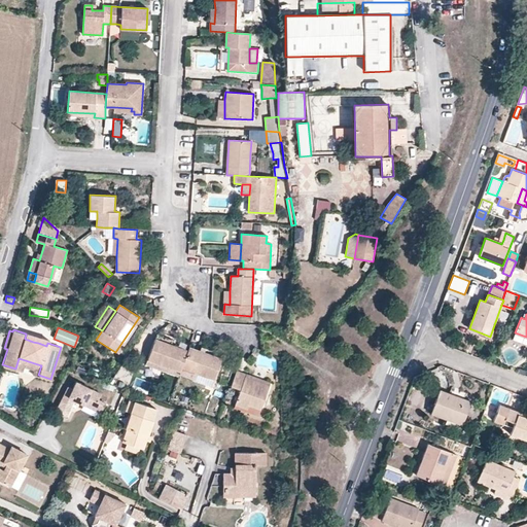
[(186,346),(187,345),(155,332),(153,338),(185,349),(186,346)]
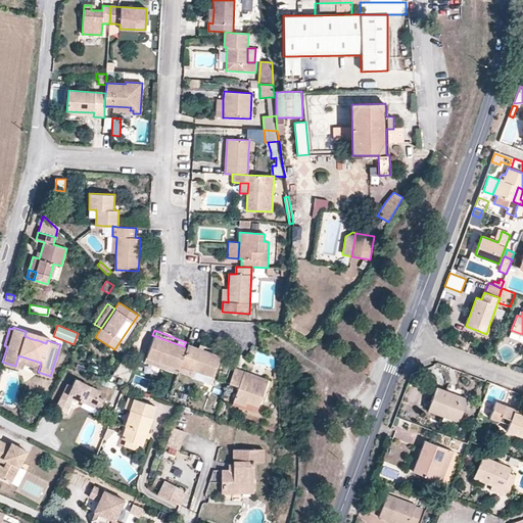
[(522,334),(511,330),(509,336),(522,340),(522,334)]
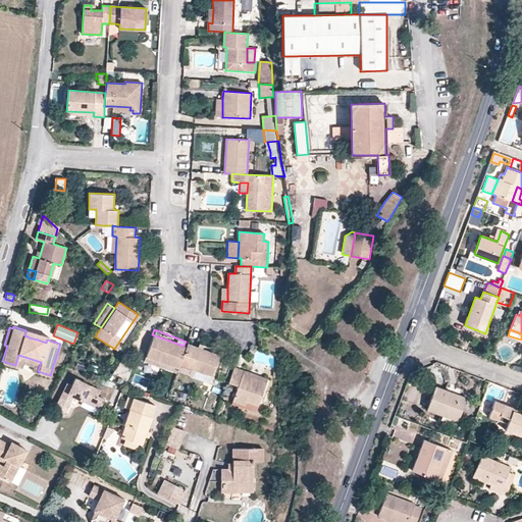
[(177,363),(184,346),(152,334),(143,361),(174,372),(175,370),(177,363)]
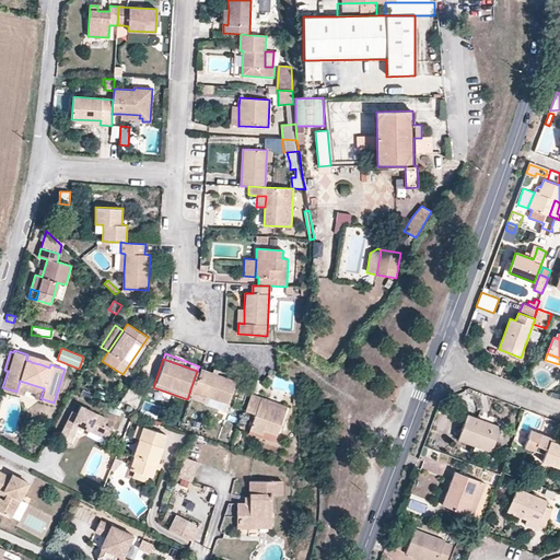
[(225,403),(234,381),(214,373),(210,372),(198,368),(197,371),(190,389),(207,395),(225,403)]
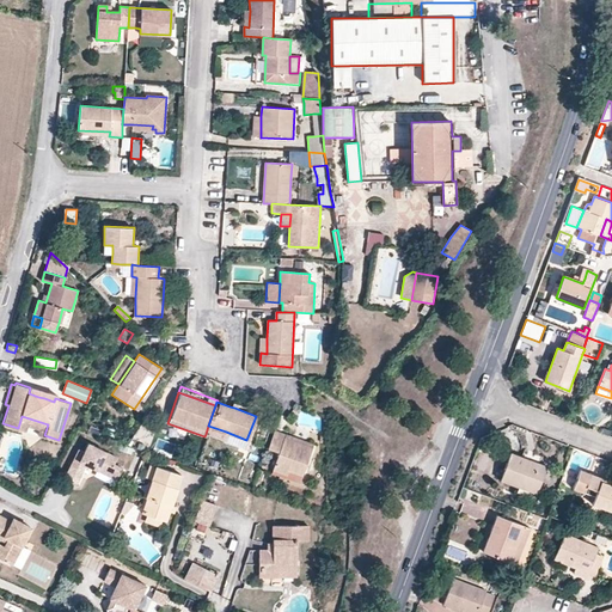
[(48,424),(22,416),(18,428),(25,430),(26,426),(38,428),(37,434),(44,435),(48,424)]
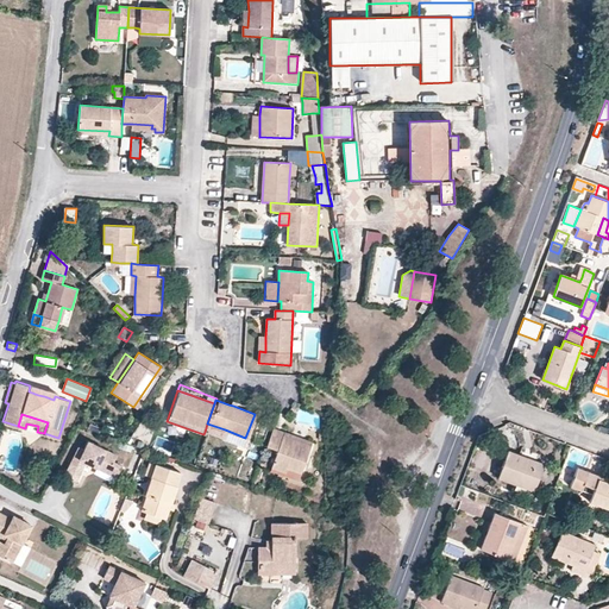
[(221,438),(225,429),(207,424),(205,432),(221,438)]
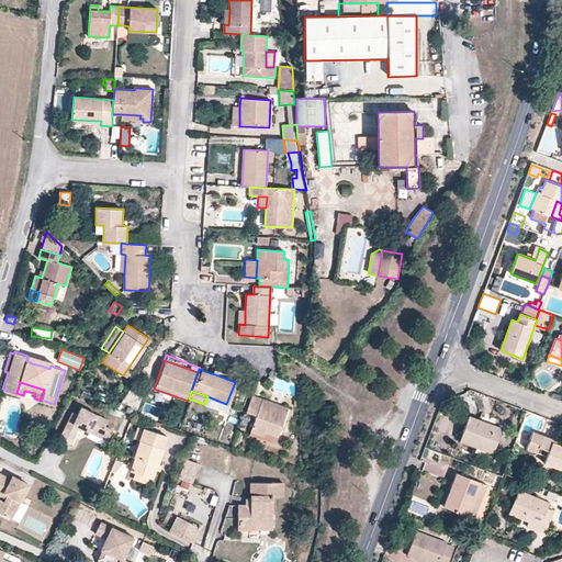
[(277,436),(285,411),(259,401),(260,398),(249,394),(244,411),(255,415),(248,430),(261,436),(262,431),(277,436)]
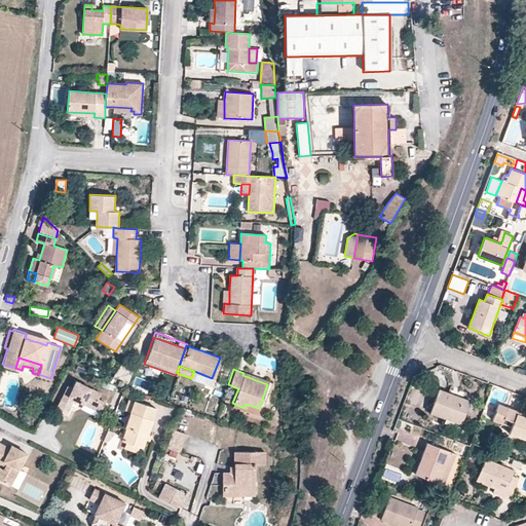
[(268,381),(243,373),(242,375),(267,384),(268,381)]
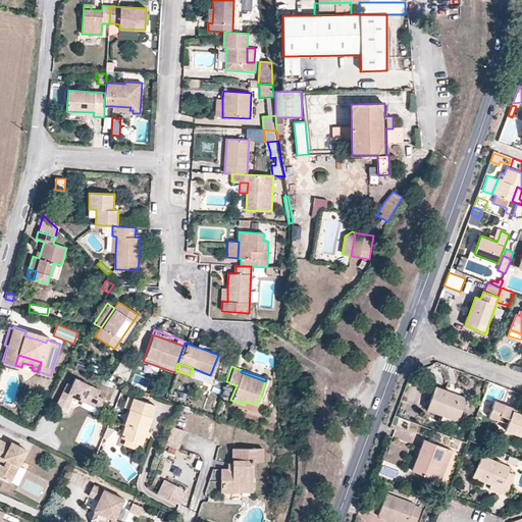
[(112,387),(114,382),(103,378),(101,383),(112,387)]
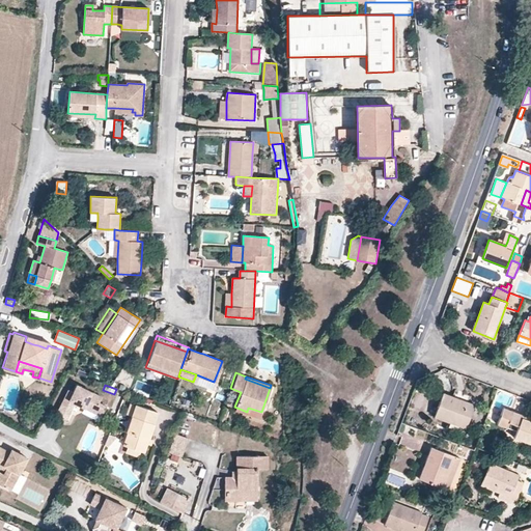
[(73,403),(101,418),(107,407),(100,403),(102,399),(77,386),(73,394),(67,391),(55,414),(65,419),(73,403)]
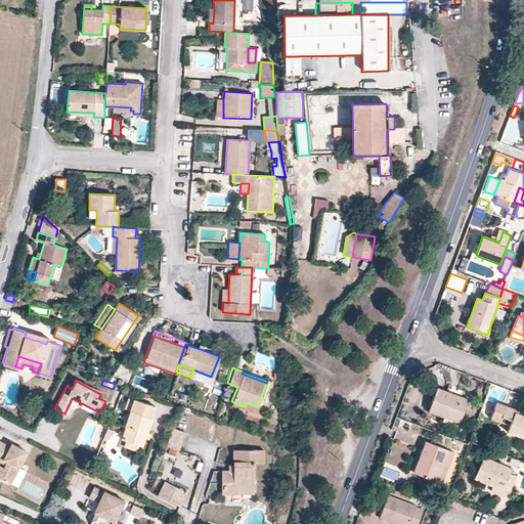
[(459,421),(467,399),(459,396),(457,398),(448,394),(449,392),(435,387),(427,409),(459,421)]
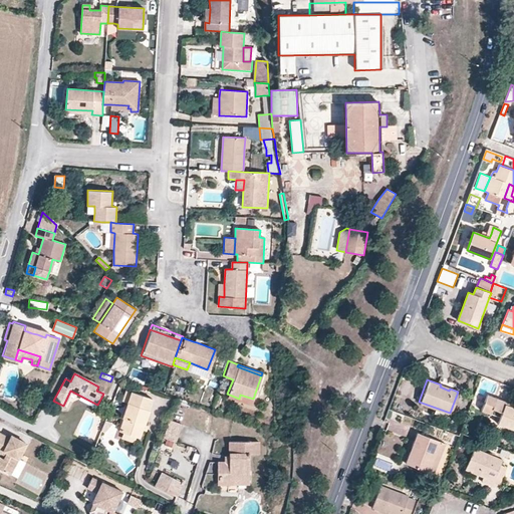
[(126,403),(131,392),(125,390),(121,401),(126,403)]
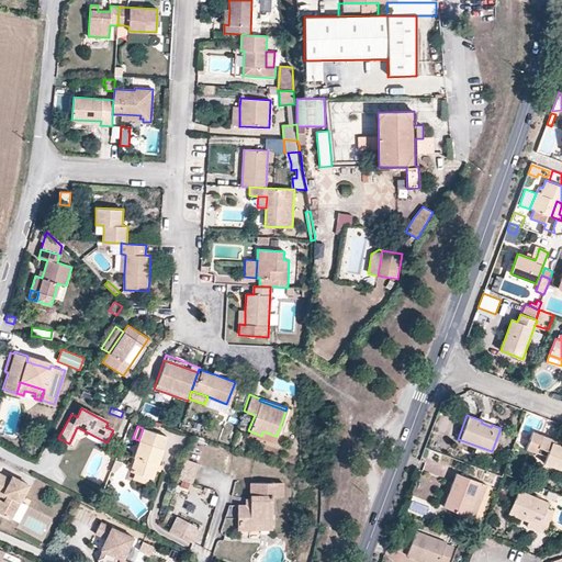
[(157,463),(163,448),(161,448),(166,436),(143,428),(138,440),(133,457),(134,457),(130,471),(134,473),(148,478),(152,479),(155,470),(157,463)]
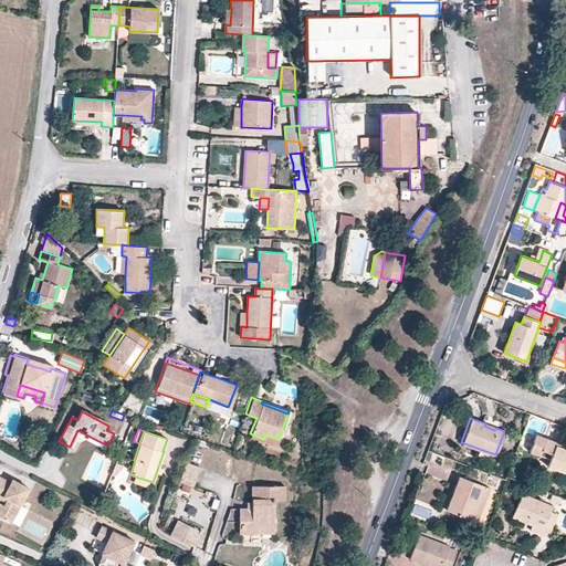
[(565,441),(565,442),(564,447),(561,446),(562,443),(561,442),(535,432),(528,450),(548,458),(546,465),(565,472),(565,473),(565,441)]
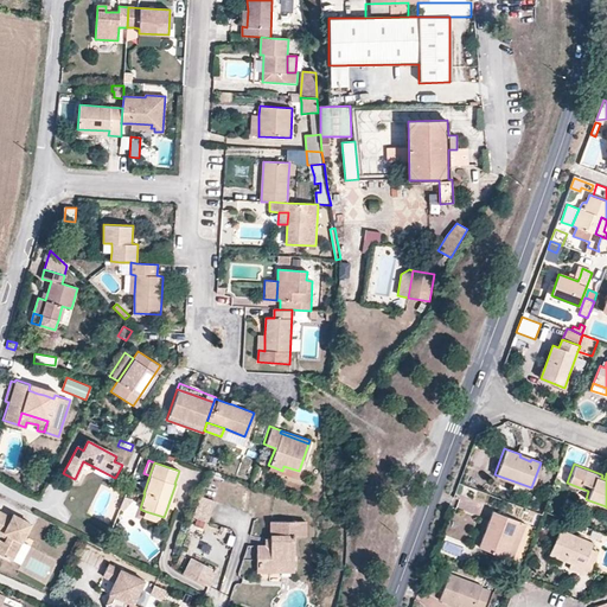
[(295,479),(299,471),(283,466),(282,471),(268,465),(267,468),(295,479)]
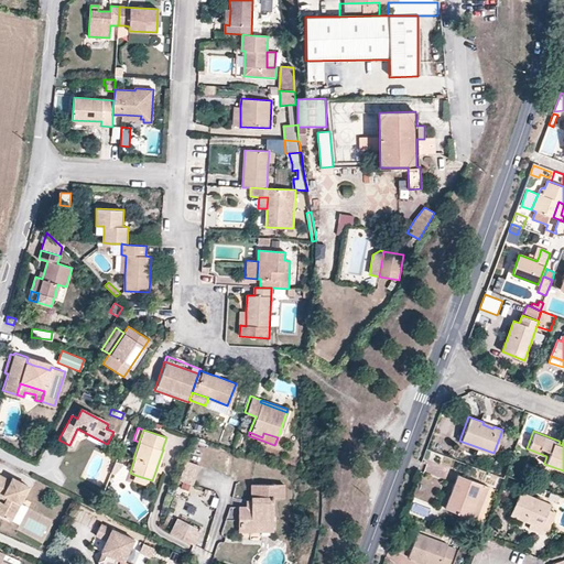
[(436,437),(434,445),(442,448),(445,440),(436,437)]
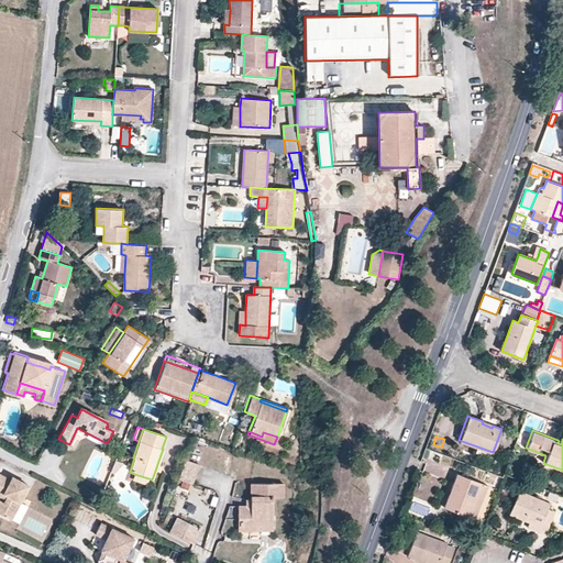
[(191,484),(198,464),(184,459),(177,479),(181,481),(190,483),(191,484)]
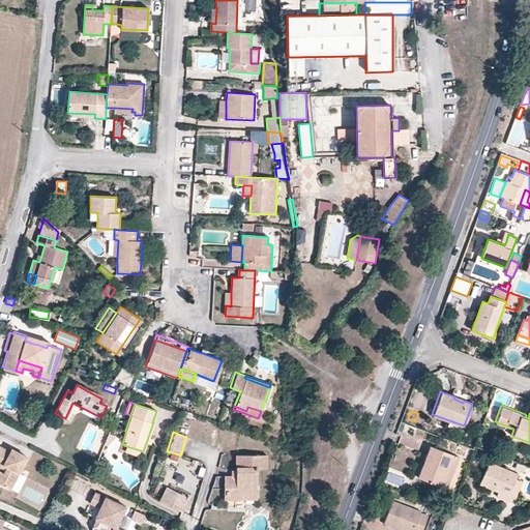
[(107,446),(115,436),(108,433),(104,443),(107,446)]
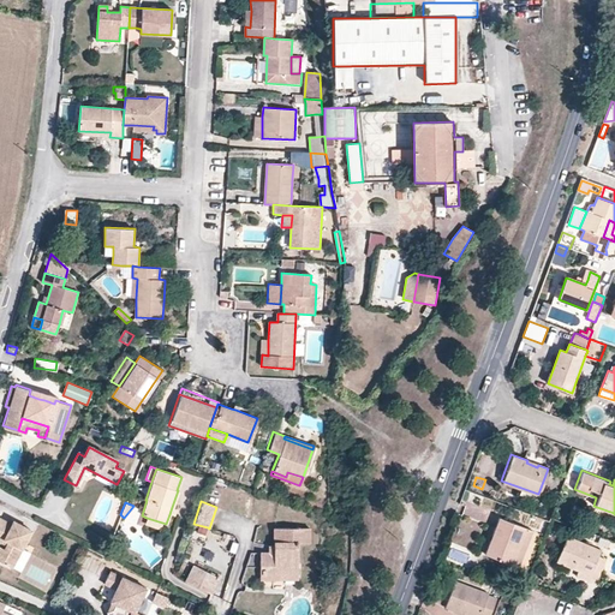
[(511,563),(525,527),(497,515),(483,553),(511,563)]
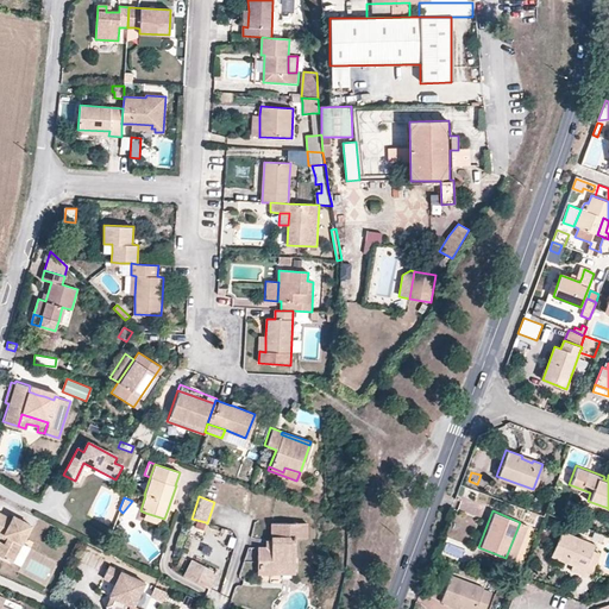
[(30,523),(12,514),(11,518),(0,512),(0,534),(6,538),(4,542),(0,548),(0,554),(11,560),(30,523)]
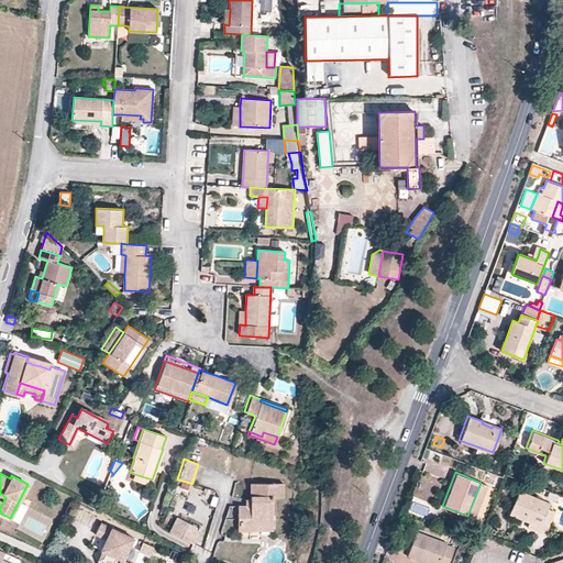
[(146,485),(148,478),(134,474),(132,479),(146,485)]
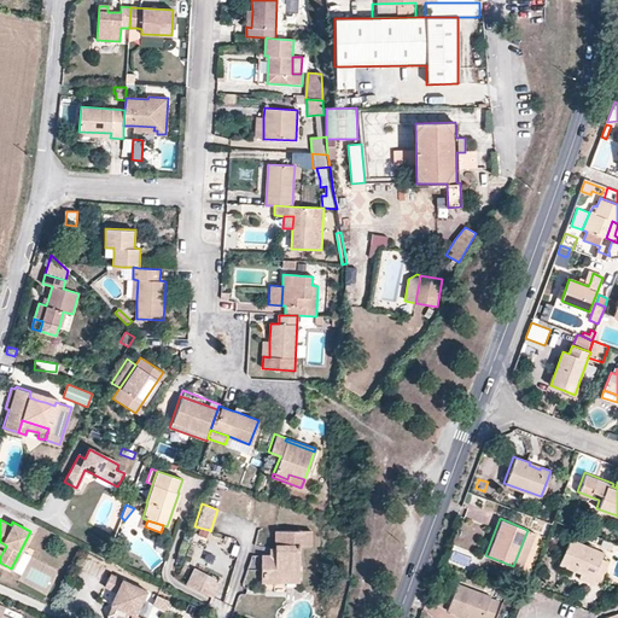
[(205,538),(209,530),(199,528),(197,535),(205,538)]
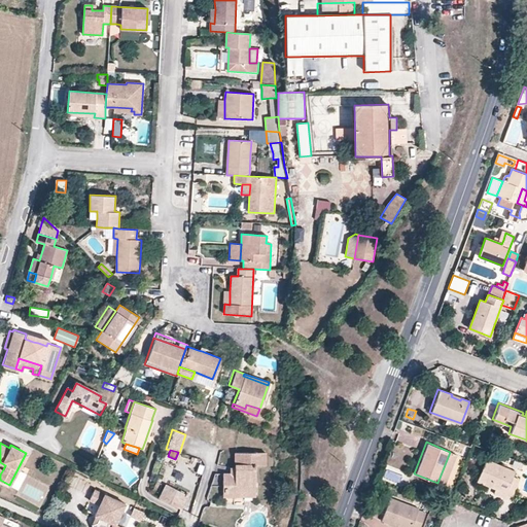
[(443,485),(455,454),(450,452),(437,483),(443,485)]
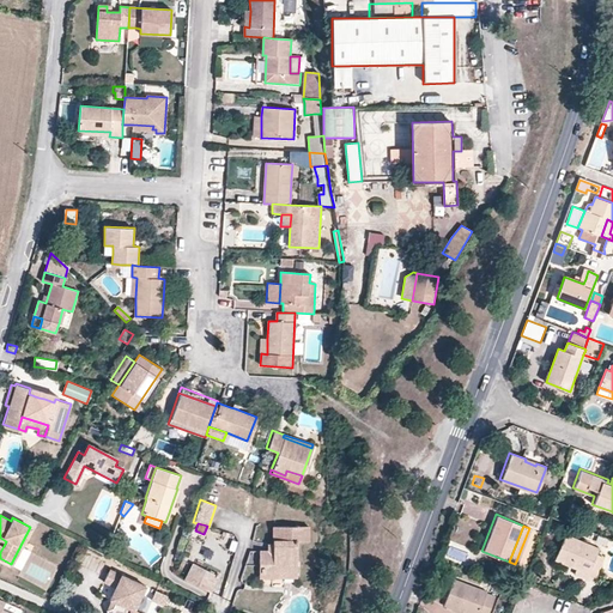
[(273,528),(273,544),(274,551),(268,551),(260,551),(259,570),(298,571),(299,541),(310,541),(310,527),(273,528)]
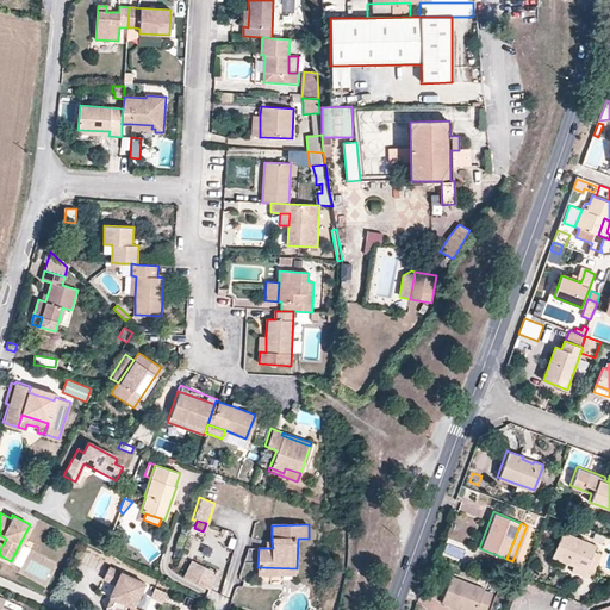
[(599,554),(591,551),(593,545),(560,531),(551,555),(572,564),(584,568),(582,574),(590,578),(599,554)]
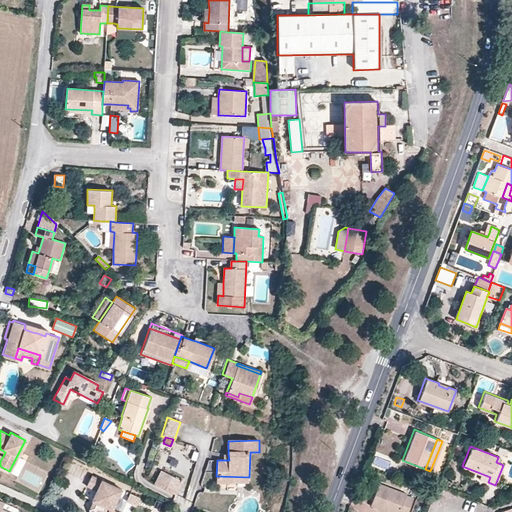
[(155,485),(176,495),(183,483),(162,472),(155,485)]
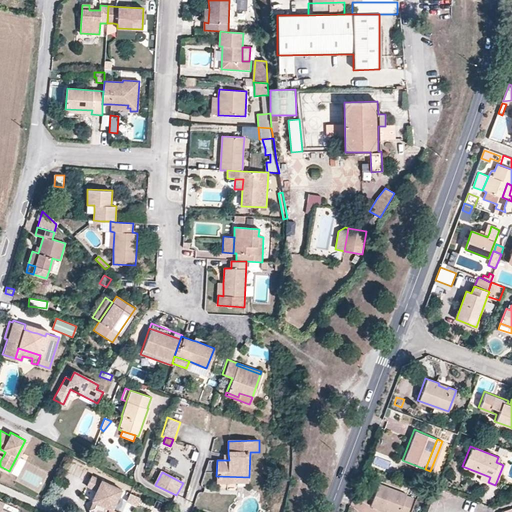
[(488,482),(490,477),(480,473),(478,477),(488,482)]
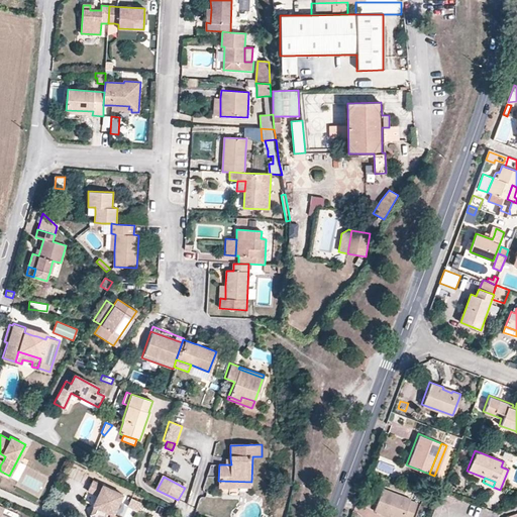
[(118,516),(114,515),(123,495),(93,481),(88,491),(98,496),(93,505),(94,506),(98,507),(95,513),(90,515),(91,516),(118,516)]
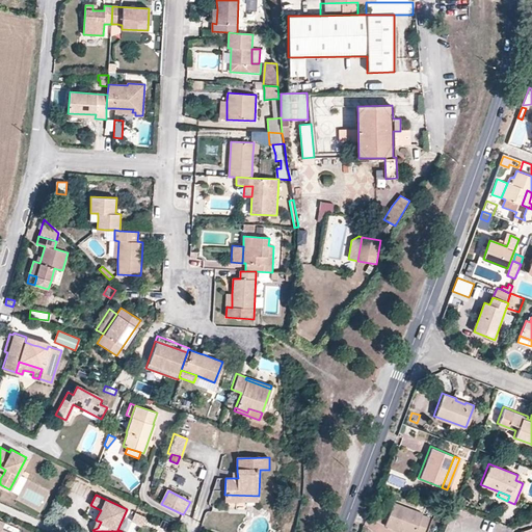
[(410,531),(422,531),(428,516),(421,514),(421,512),(392,501),(383,524),(399,530),(400,528),(404,530),(410,531)]
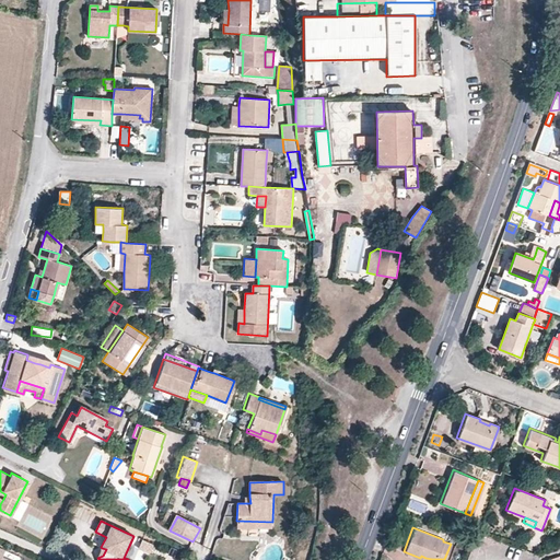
[(140,538),(137,549),(150,553),(153,543),(140,538)]
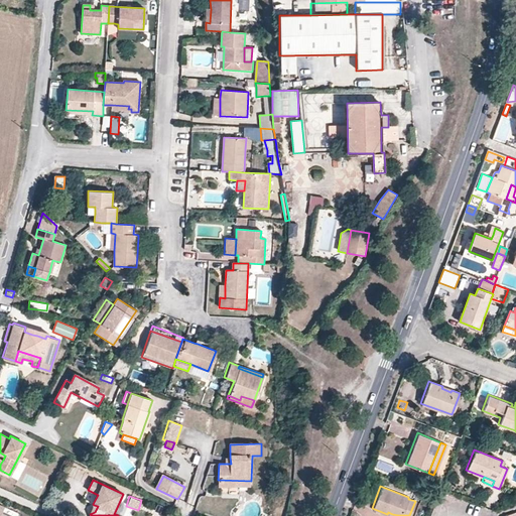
[(10,515),(1,512),(4,505),(0,503),(0,515),(10,515)]
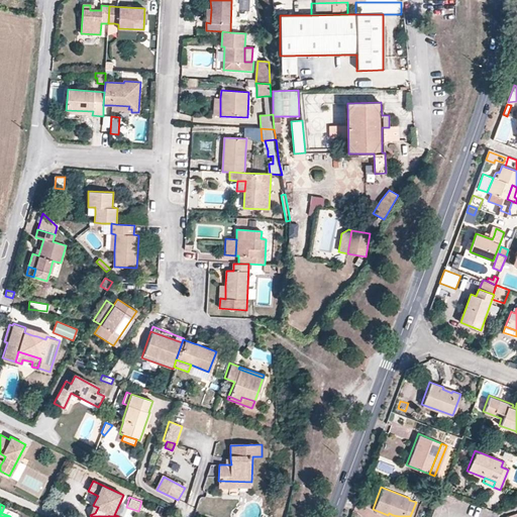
[(167,516),(170,510),(158,505),(156,512),(167,516)]
